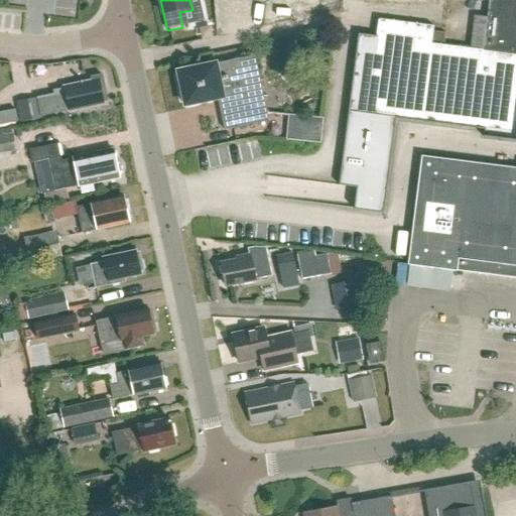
[(515,0),(490,0),(489,19),(515,21),(515,0)]
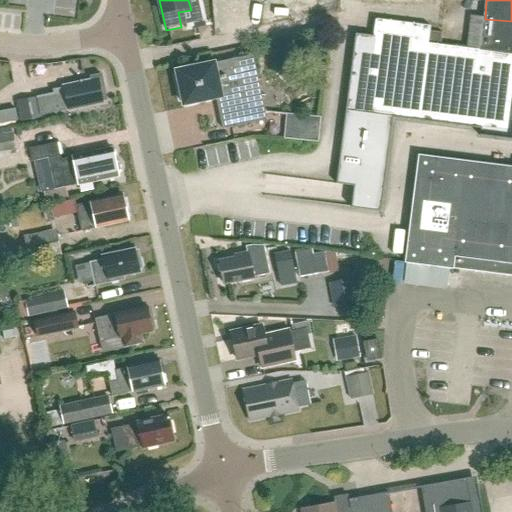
[(511,21),(485,19),(481,50),(511,54),(511,21)]
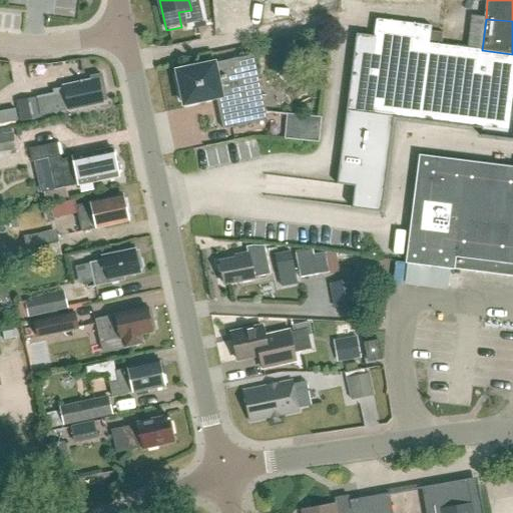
[(512,132),(512,54),(482,50),(431,44),(433,27),(376,20),(374,36),(357,34),(337,184),(359,187),(357,207),(352,206),(352,208),(382,212),(394,118),(512,132)]
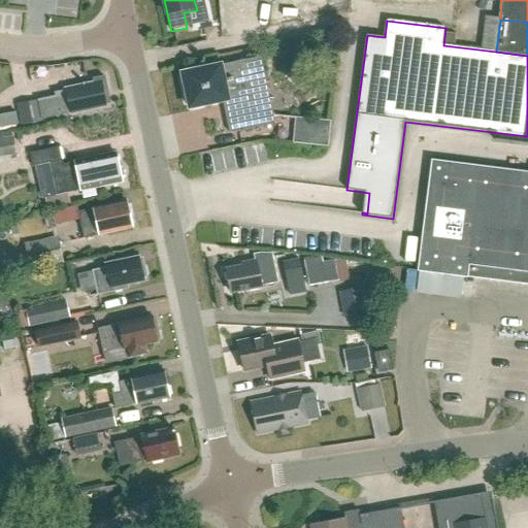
[(190,108),(223,101),(267,92),(260,58),(183,75),(184,79),(180,79),(186,105),(189,104),(190,108)]
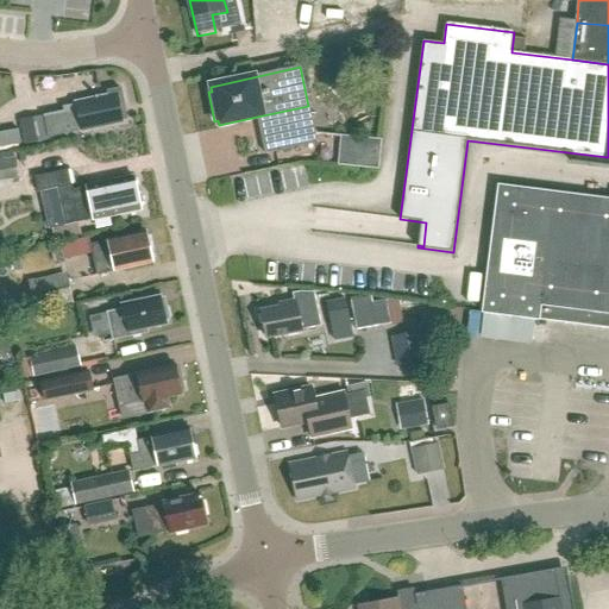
[(120,87),(107,90),(108,94),(75,101),(76,108),(43,115),(48,138),(124,121),(120,110),(125,108),(120,87)]
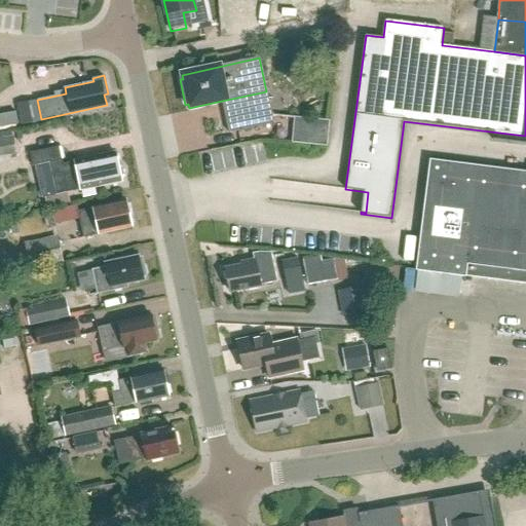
[(229,135),(274,124),(266,91),(222,101),(229,135)]
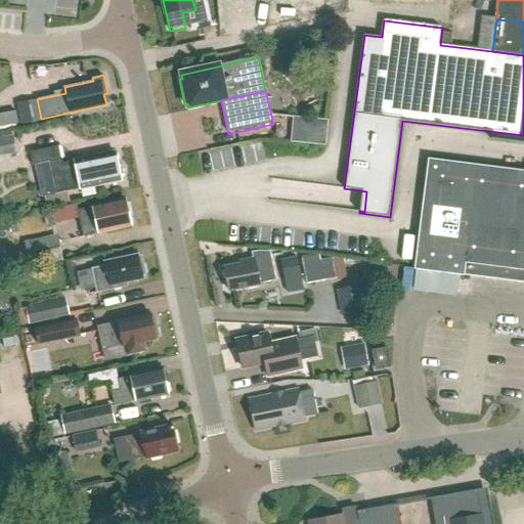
[(22,122),(39,119),(35,100),(17,103),(22,122)]
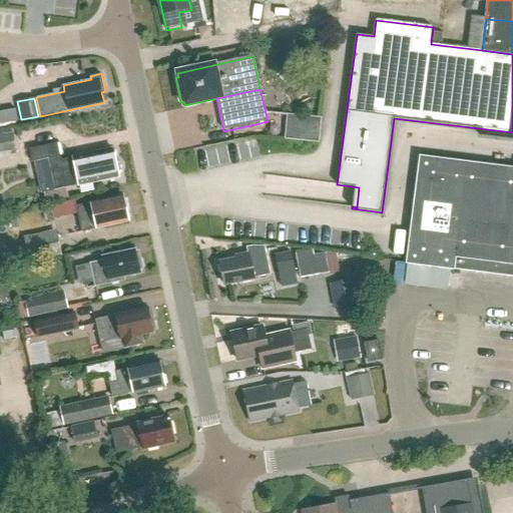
[(0,123),(15,121),(13,109),(0,111),(0,123)]
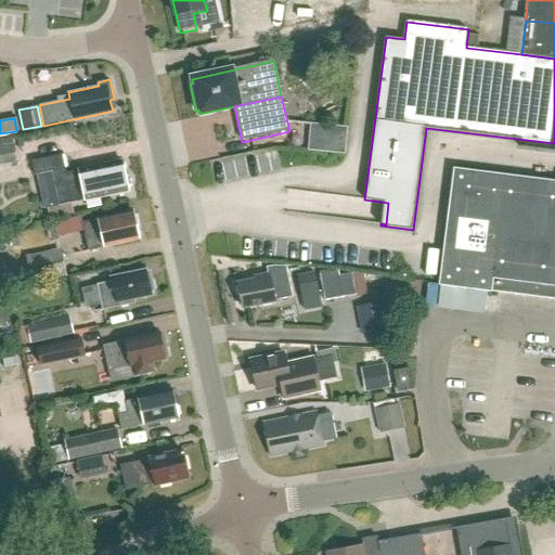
[(310,125),(308,150),(318,151),(345,153),(347,127),(310,125)]
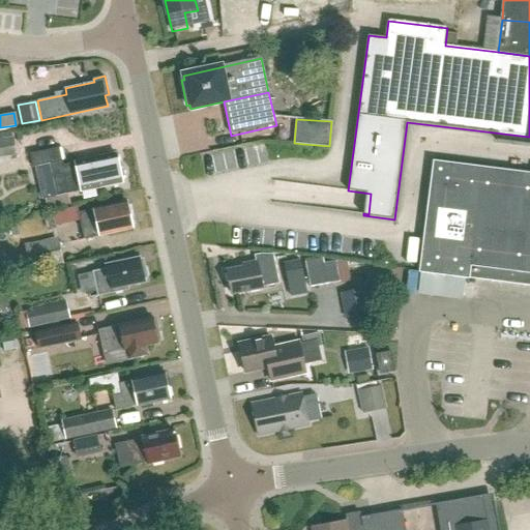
[(0,157),(18,155),(16,138),(0,140),(0,157)]
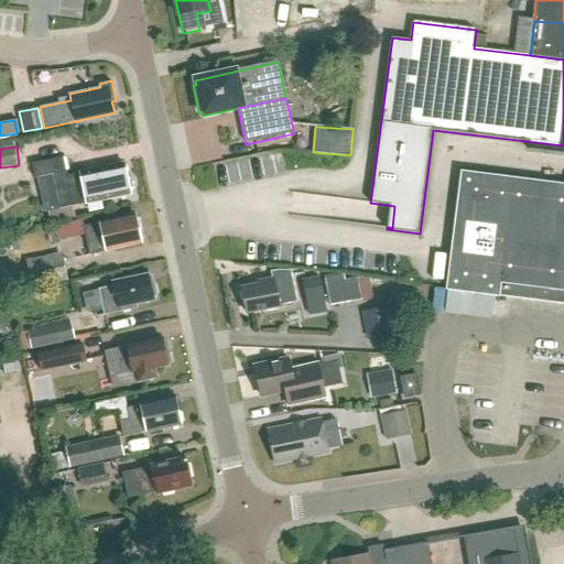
[(134,186),(133,181),(127,177),(123,163),(79,172),(79,173),(67,175),(64,156),(32,163),(34,177),(53,174),(61,208),(86,204),(130,195),(130,193),(134,186)]
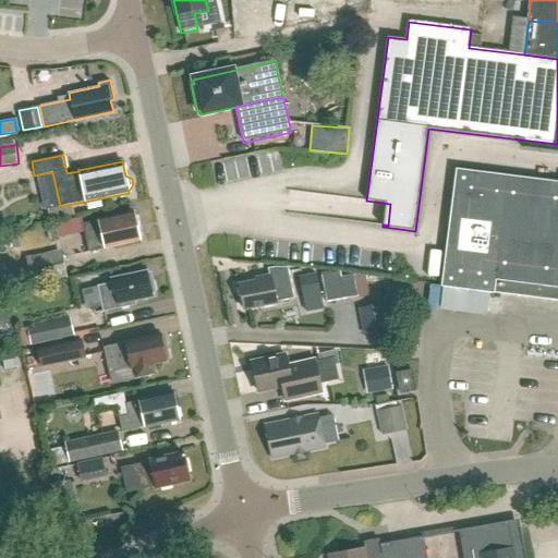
[(557,301),(557,182),(456,169),(440,287),(495,293),(557,301)]
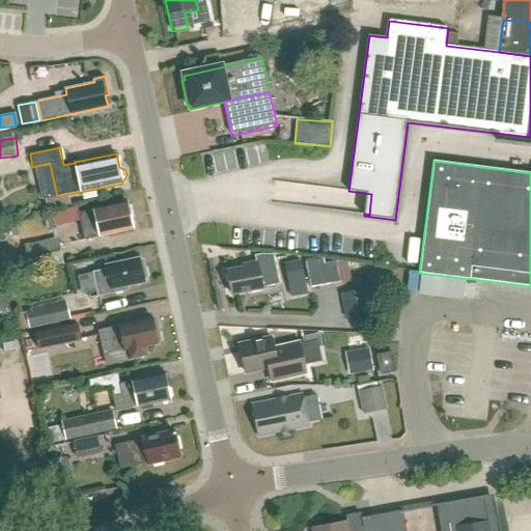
[(133,228),(127,202),(80,212),(85,239),(133,228)]
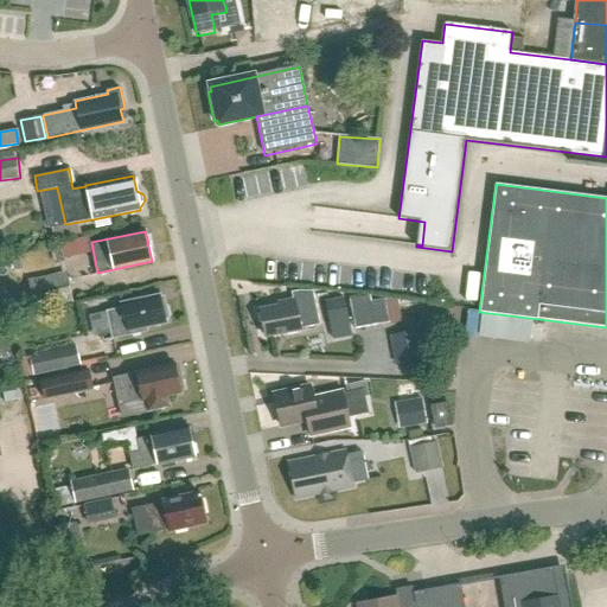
[(36,310),(74,301),(68,272),(30,280),(36,310)]
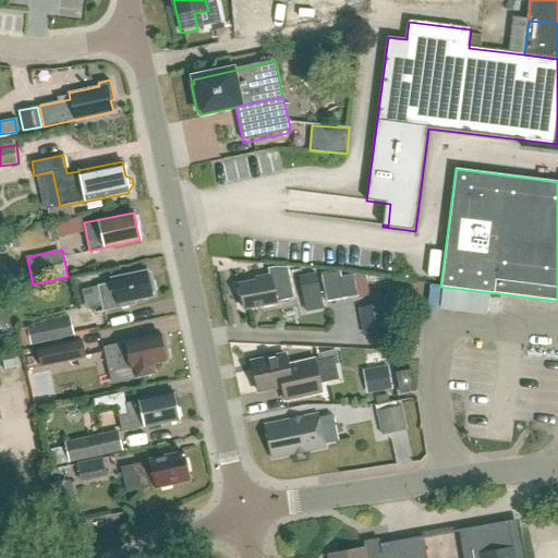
[(244,311),(277,304),(277,303),(294,300),(288,268),(276,268),(268,270),(270,278),(256,280),(257,283),(240,287),(244,311)]
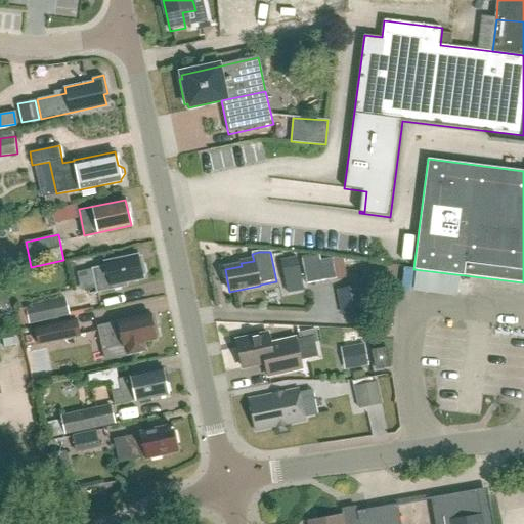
[(318,255),(301,259),(304,274),(306,285),(324,280),(335,279),(331,258),(319,260),(318,255)]
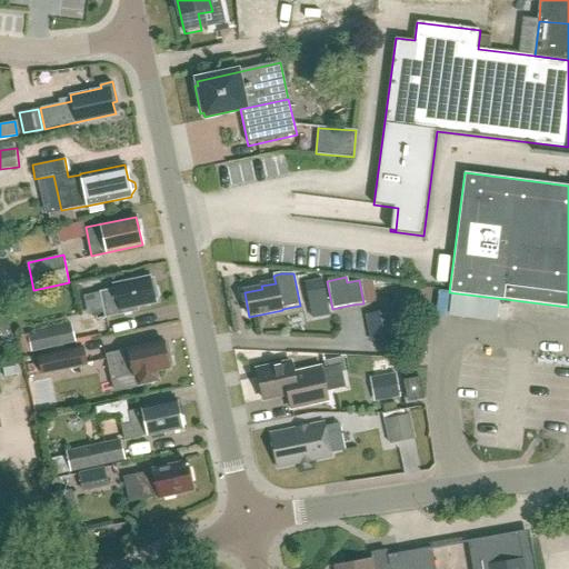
[(149,278),(115,286),(116,290),(101,293),(107,318),(138,311),(137,306),(155,302),(149,278)]
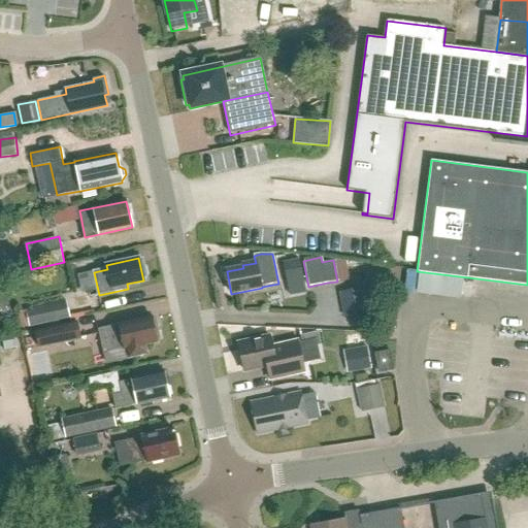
[(298,259),(283,262),(283,264),(286,279),(290,295),(305,292),(298,259)]
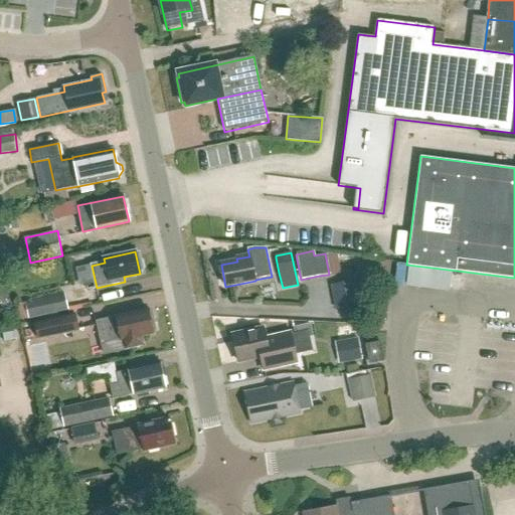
[(65,294),(26,302),(30,320),(69,312),(65,294)]
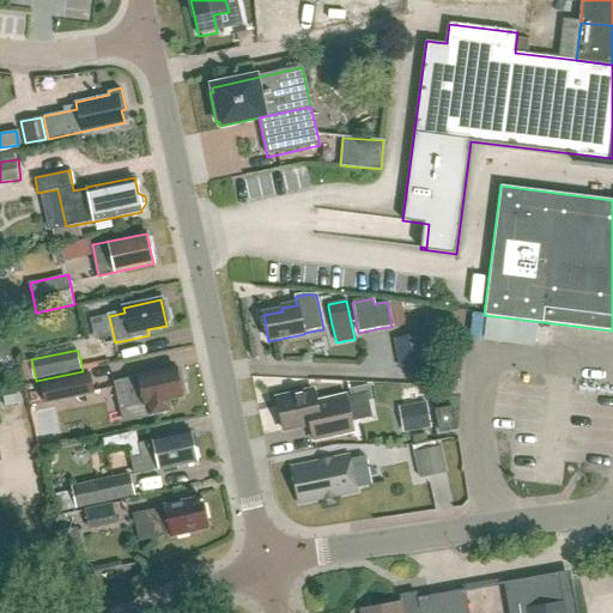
[(182,398),(182,393),(184,392),(182,381),(180,382),(176,368),(139,376),(139,377),(116,383),(121,408),(145,402),(145,405),(147,405),(150,412),(153,414),(168,412),(170,407),(169,400),(182,398)]
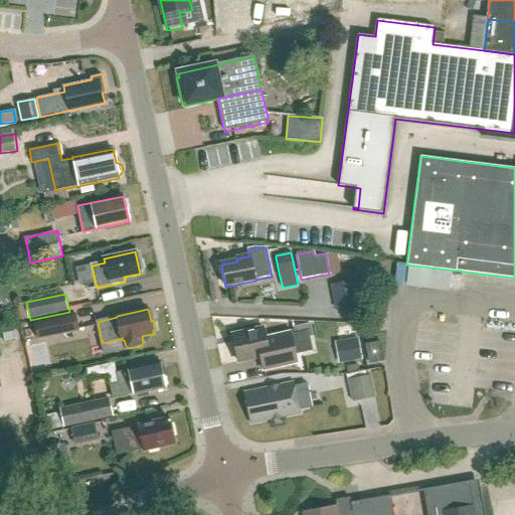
[(36,323),(39,339),(81,330),(77,314),(36,323)]
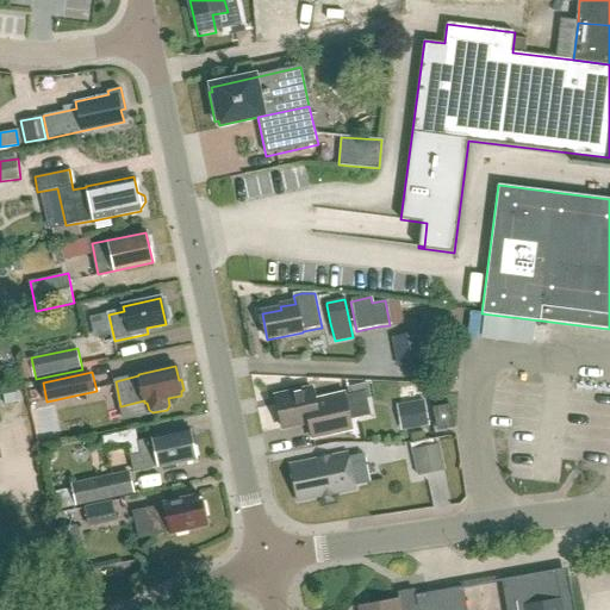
[(366,384),(346,387),(347,394),(362,391),(362,396),(363,400),(369,399),(366,384)]
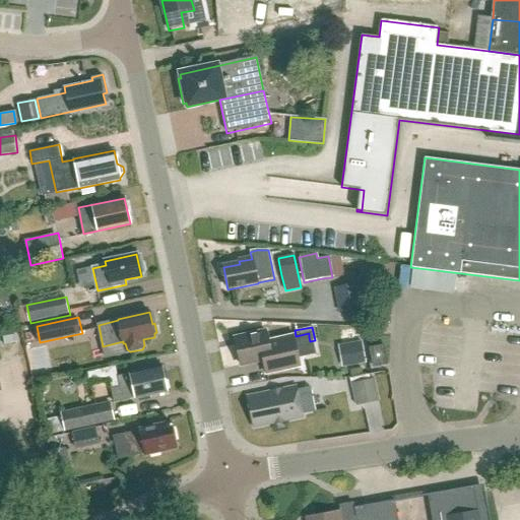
[(313,352),(312,348),(310,341),(309,337),(309,333),(296,336),(291,337),(290,333),(267,338),(266,332),(236,339),(242,367),(272,360),(274,373),(299,367),(296,356),(313,352)]
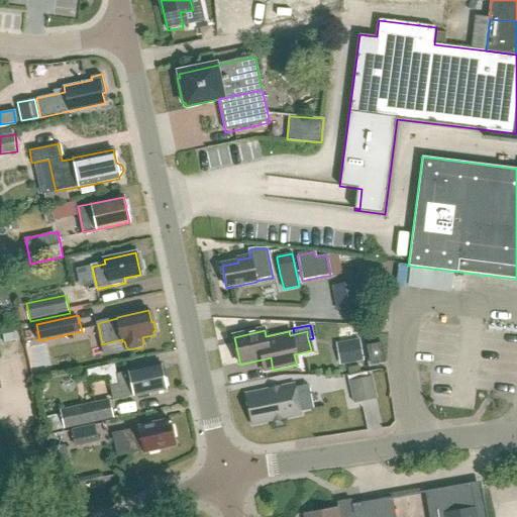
[(359,339),(340,343),(344,364),(363,360),(359,339)]
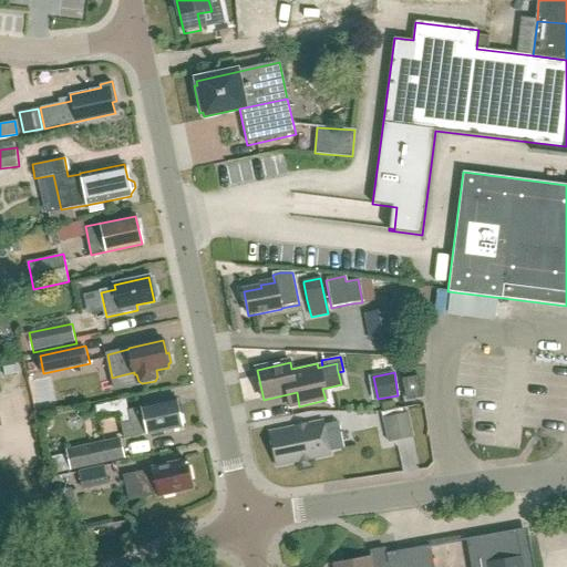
[(419,379),(402,382),(405,402),(423,399),(419,379)]
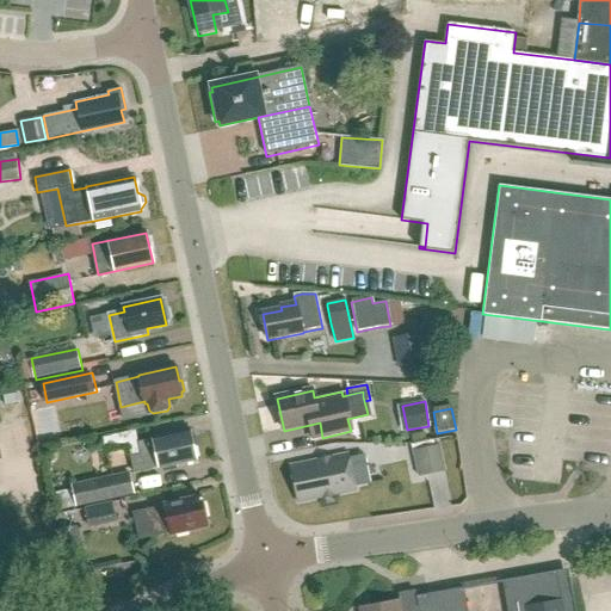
[(190,431),(137,442),(141,456),(130,458),(134,474),(164,467),(165,471),(176,469),(176,464),(196,461),(190,431)]
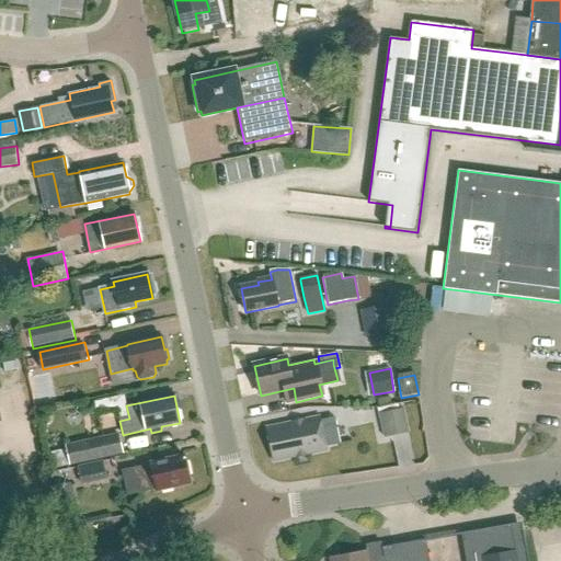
[(403,411),(399,412),(379,416),(385,439),(409,434),(403,411)]
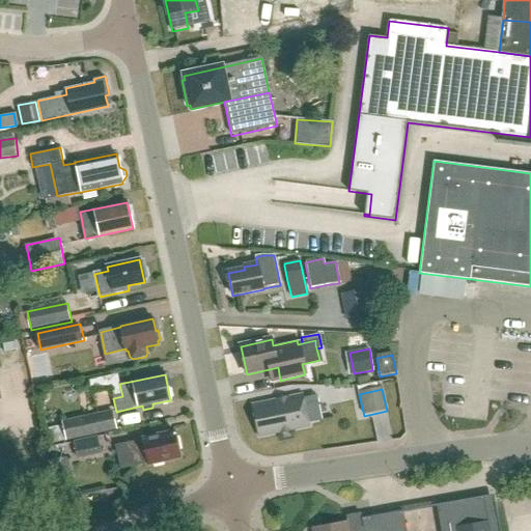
[(252,406),(259,438),(310,427),(309,424),(322,421),(316,396),(304,399),(303,395),(252,406)]
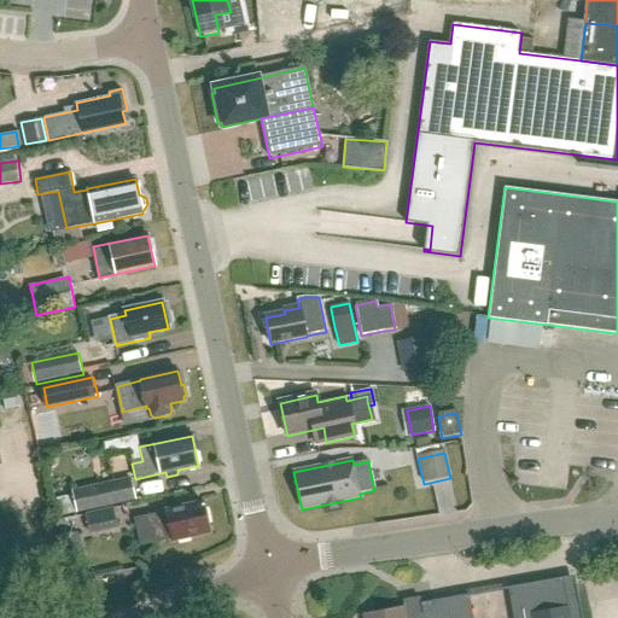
[(133,477),(74,490),(79,512),(138,499),(133,477)]
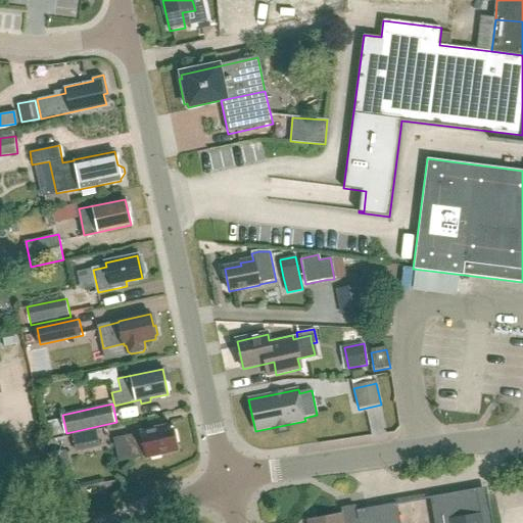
[(119,462),(130,460),(145,457),(145,460),(161,456),(160,454),(178,449),(173,426),(140,432),(140,434),(114,439),(119,462)]
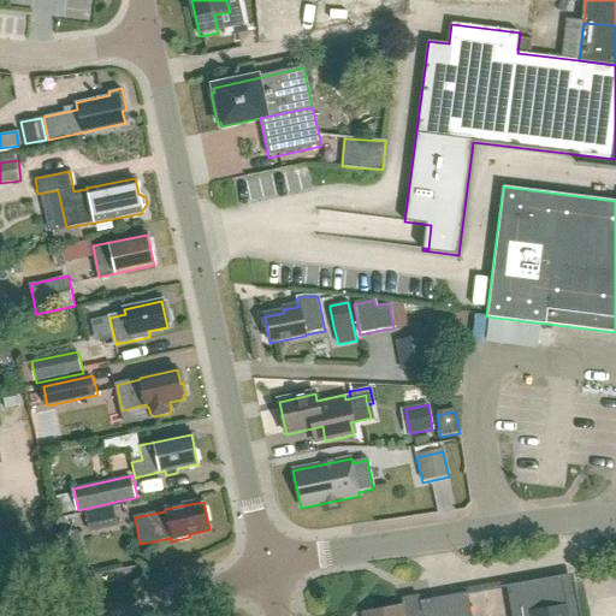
[(60,534),(66,557),(86,552),(81,529),(60,534)]
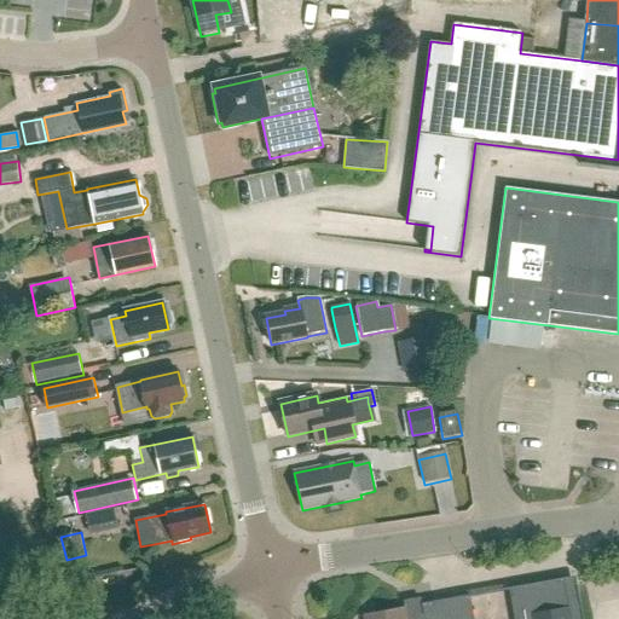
[(579,618),(574,586),(566,588),(565,579),(509,589),(514,618),(473,618),(469,596),(431,603),(422,605),(422,606),(405,608),(365,615),(365,618),(579,618)]
